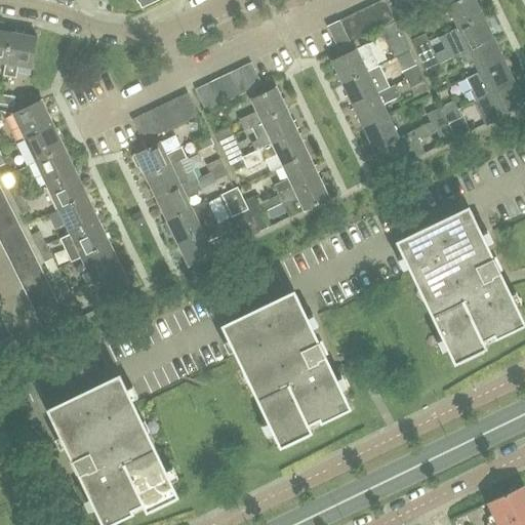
[(382,28),(394,22),(382,0),(381,0),(372,5),(382,28)]
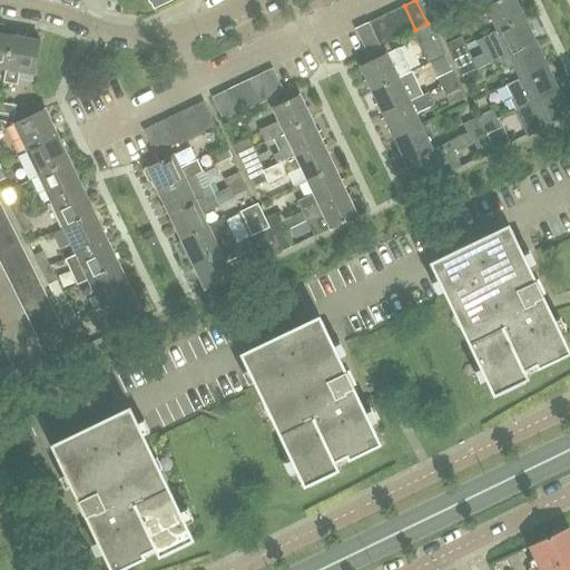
[(425,0),(436,20),(449,15),(441,0),(425,0)]
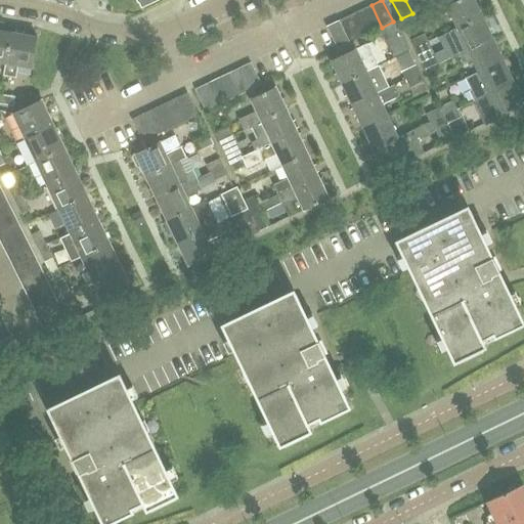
[(405,0),(412,13),(424,7),(420,0),(405,0)]
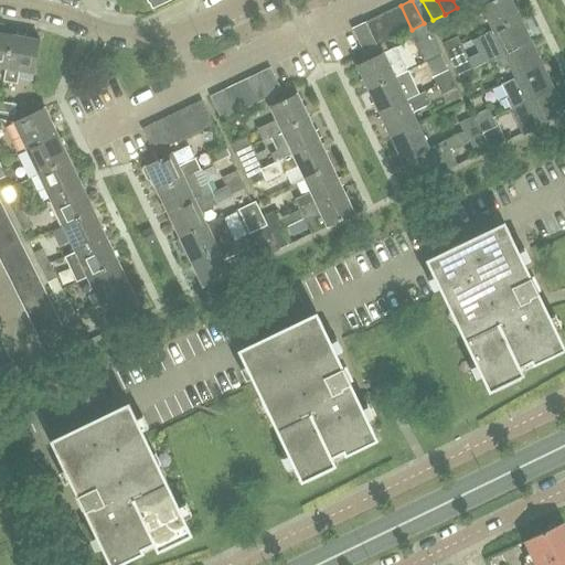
[(492,30),(519,18),(510,0),(493,0),(480,7),(492,30)]
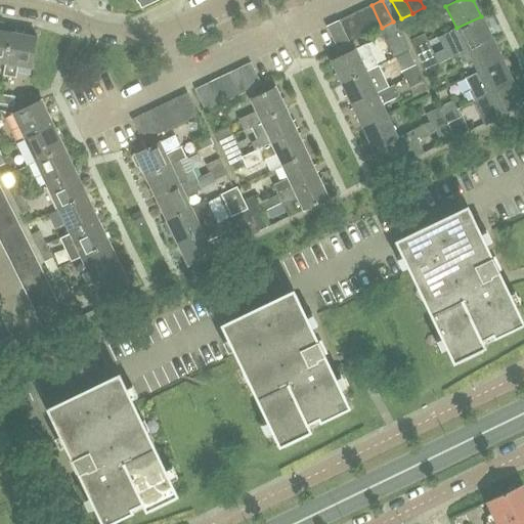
[(370,33),(381,28),(382,28),(372,5),(359,10),(370,33)]
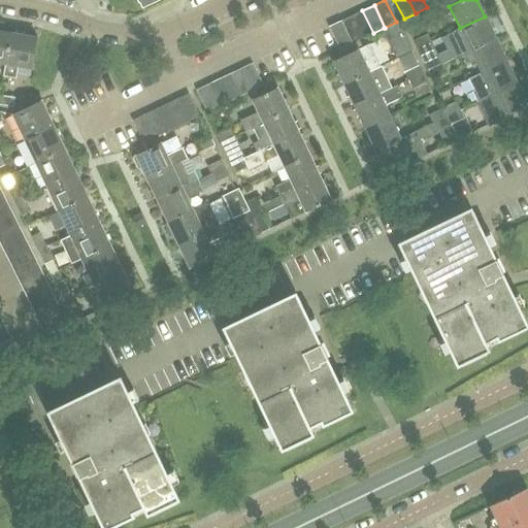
[(362,38),(373,33),(362,10),(352,15),(362,38)]
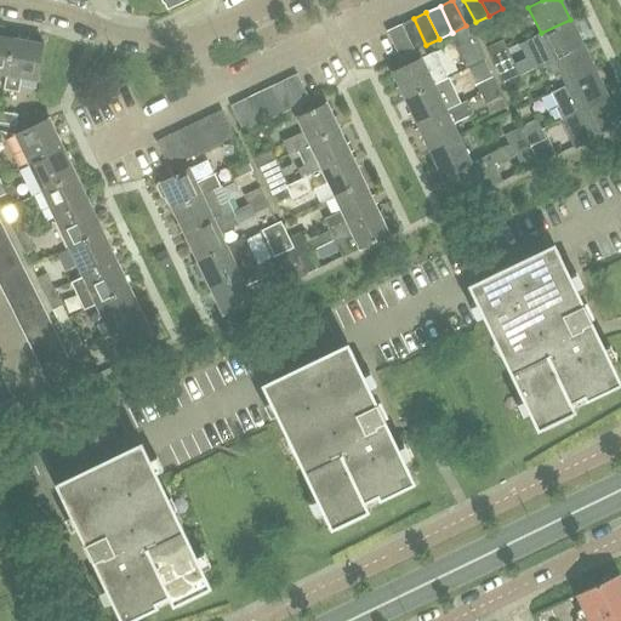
[(414,51),(426,45),(414,18),(402,24),(414,51)]
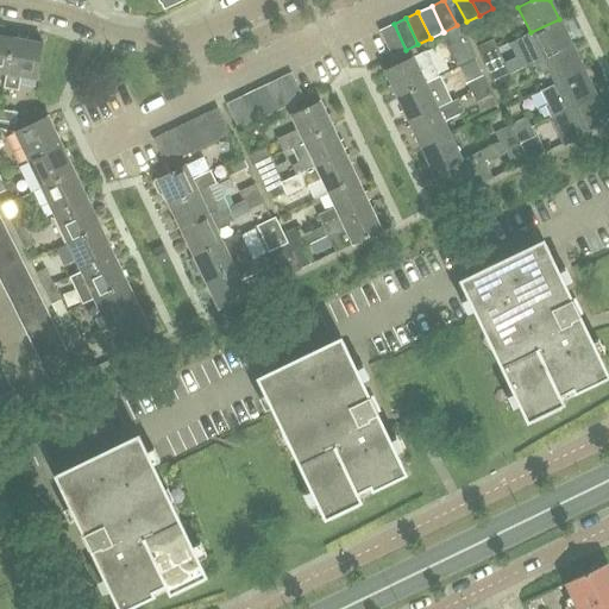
[(537,62),(571,44),(559,19),(531,32),(523,36),(537,62)]
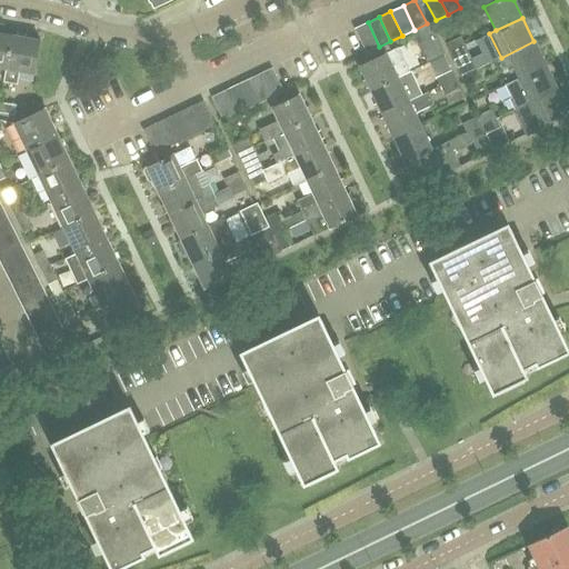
[(366,53),(379,47),(368,22),(355,29),(366,53)]
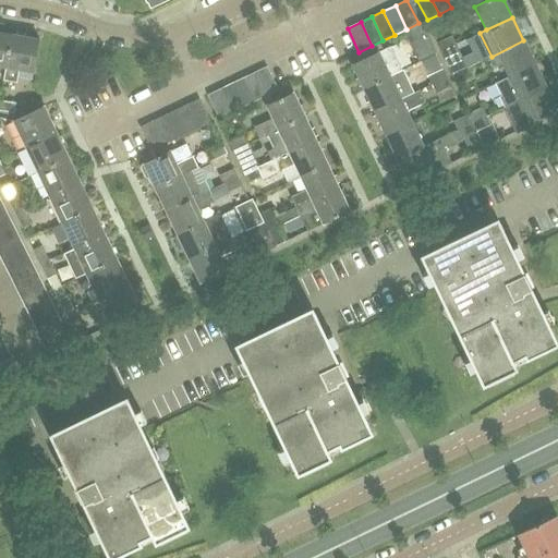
[(435,55),(432,46),(420,23),(419,23),(407,29),(405,29),(421,61),(435,55)]
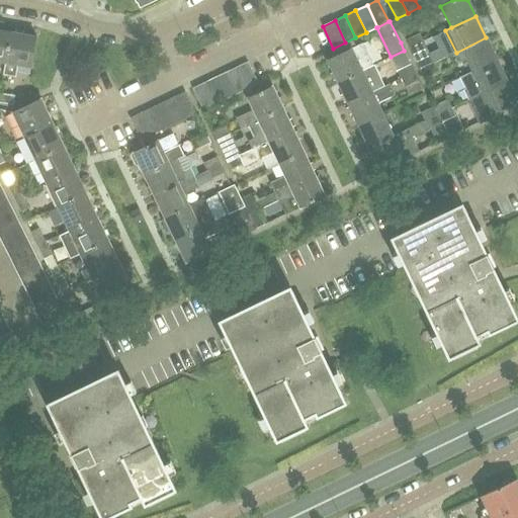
[(0,61),(5,63),(11,31),(0,29),(0,61)]
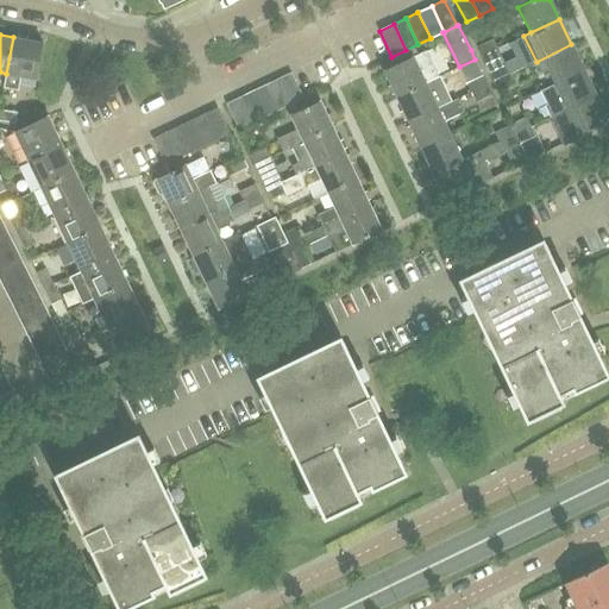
[(6,74),(4,88),(18,90),(20,76),(37,79),(44,43),(13,37),(6,74)]
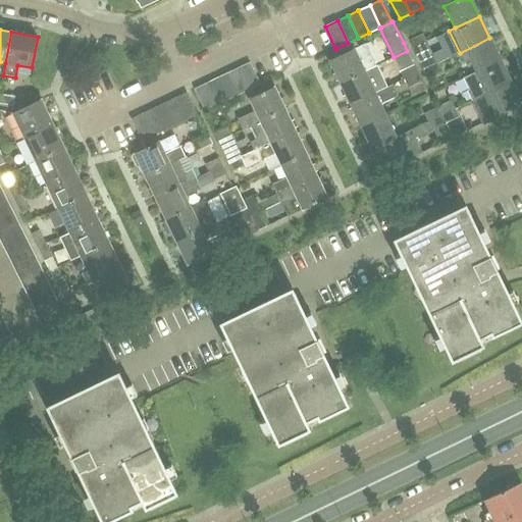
[(423,34),(408,40),(412,49),(423,44),(426,42),(423,34)]
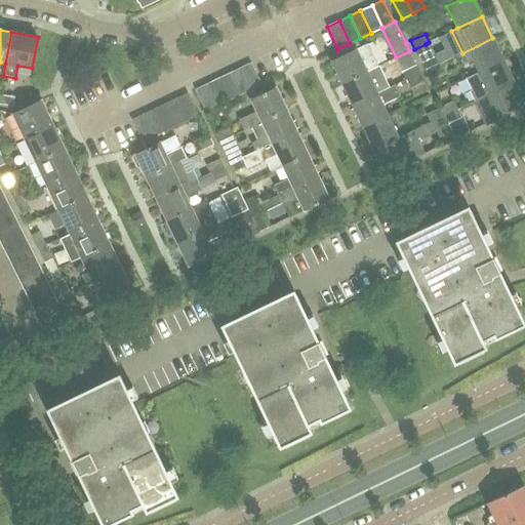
[(478,73),(503,61),(492,38),(462,53),(467,63),(473,59),(478,73)]
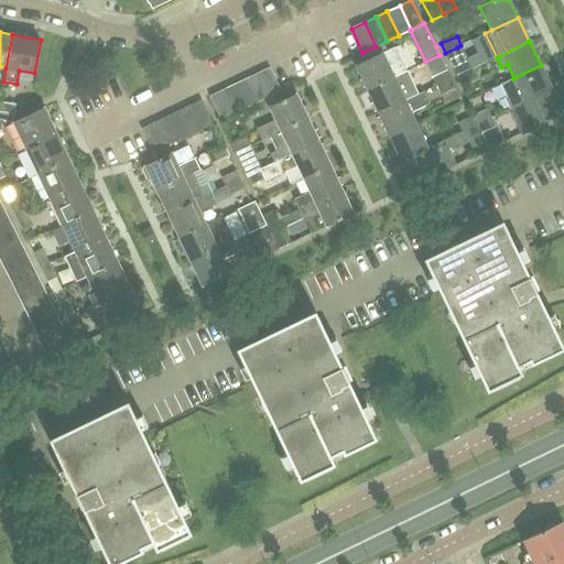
[(445,53),(453,67),(464,63),(468,61),(461,45),(457,47),(445,53)]
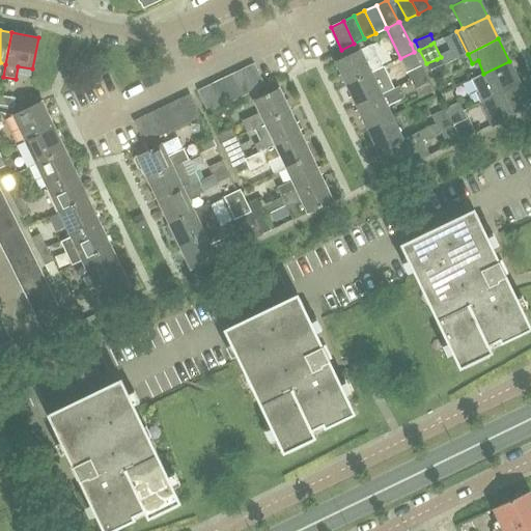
[(345,85),(370,73),(382,67),(370,45),(335,62),(345,85)]
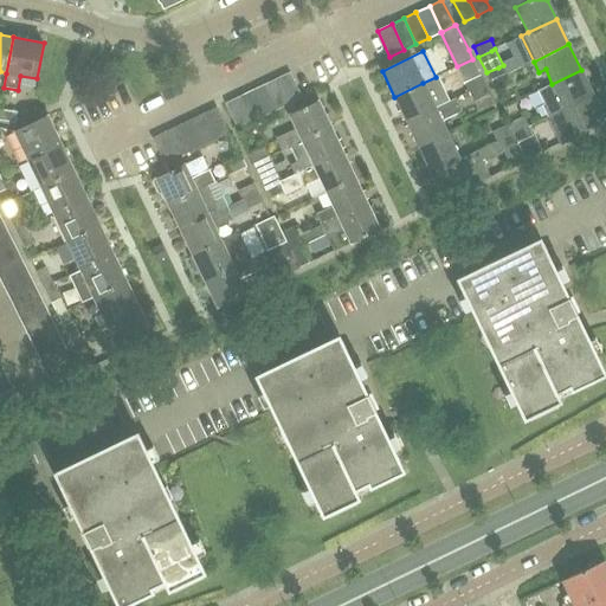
[(472,59),(457,66),(464,83),(481,76),(472,59)]
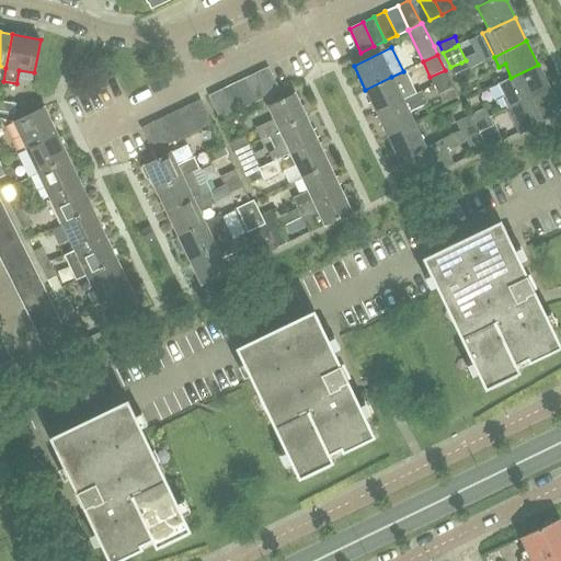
[(455,76),(469,68),(466,60),(461,63),(450,67),(455,76)]
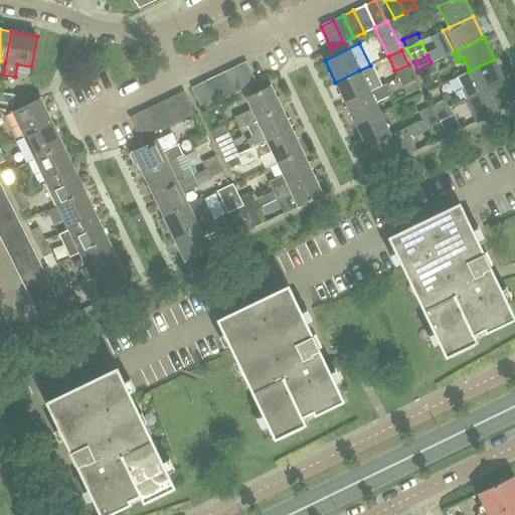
[(466,100),(504,80),(494,59),(469,71),(458,76),(463,89),(461,90),(466,100)]
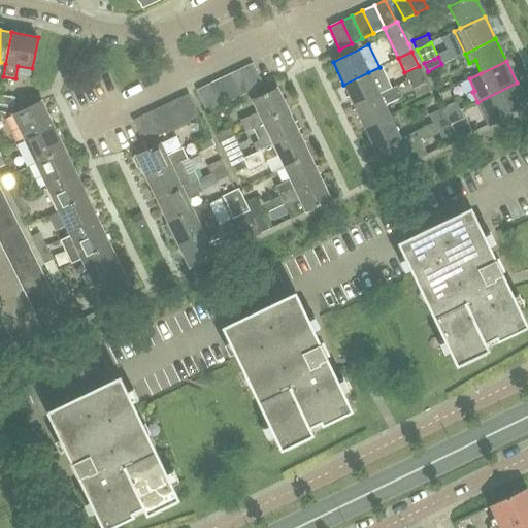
[(240,69),(252,91),(263,86),(252,63),(240,69)]
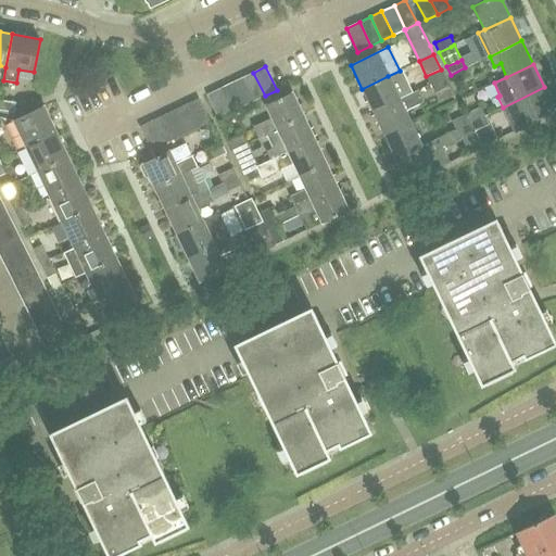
[(465,67),(451,75),(454,84),(469,77),(465,67)]
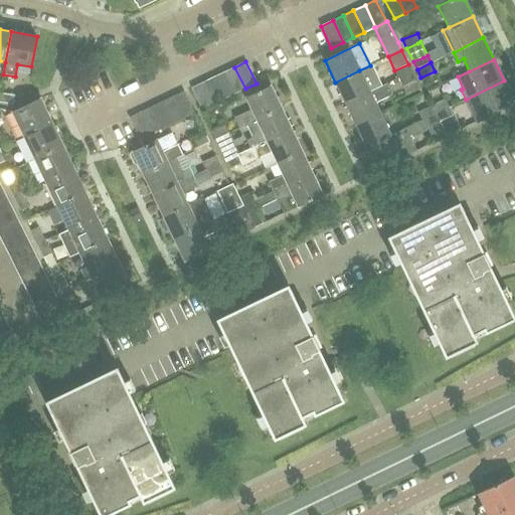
[(398,78),(411,72),(408,64),(394,70),(398,78)]
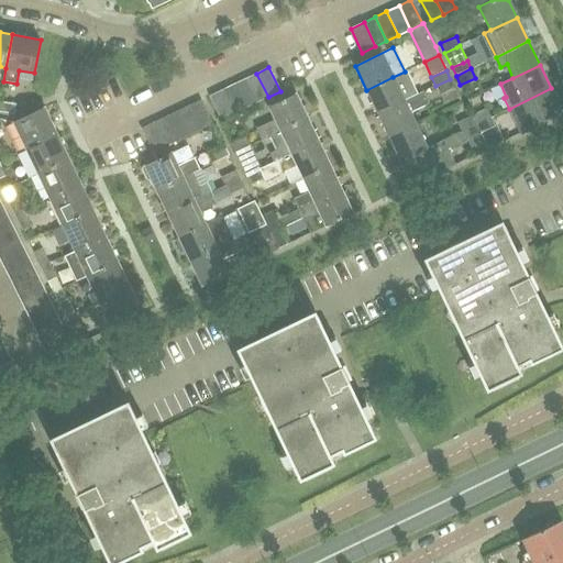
[(256,102),(268,97),(256,74),(245,79),(256,102)]
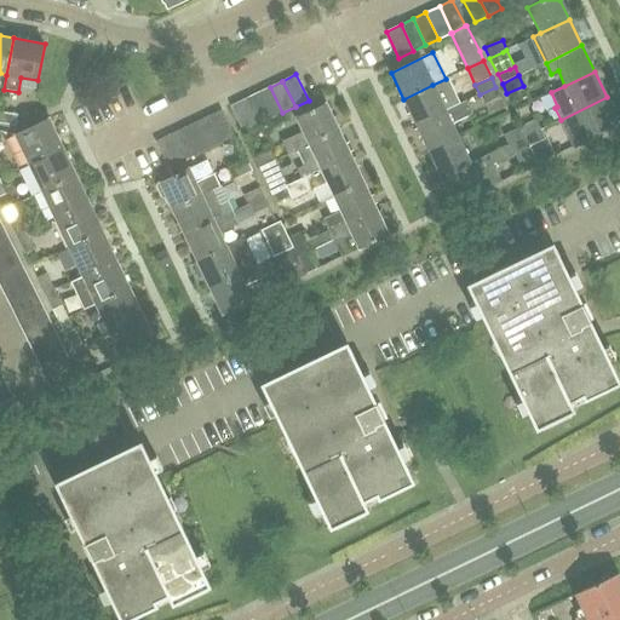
[(417,125),(446,112),(432,85),(403,99),(417,125)]
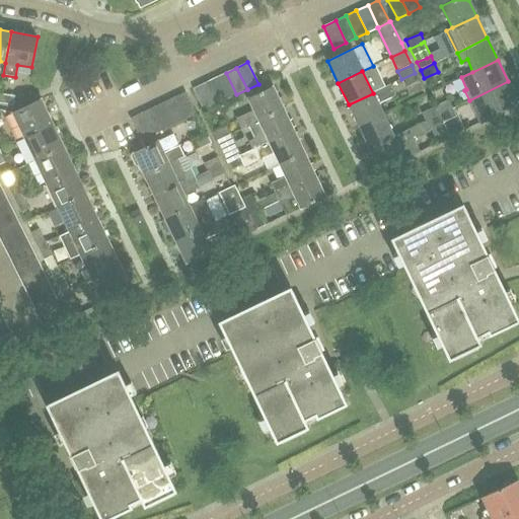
[(225,99),(236,94),(226,73),(215,78),(225,99)]
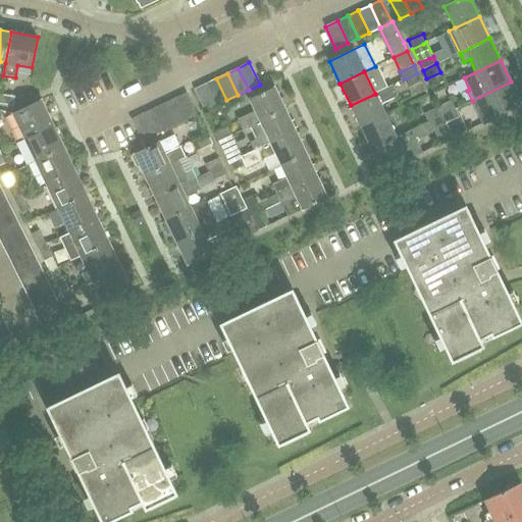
[(417,73),(404,80),(412,97),(425,91),(417,73)]
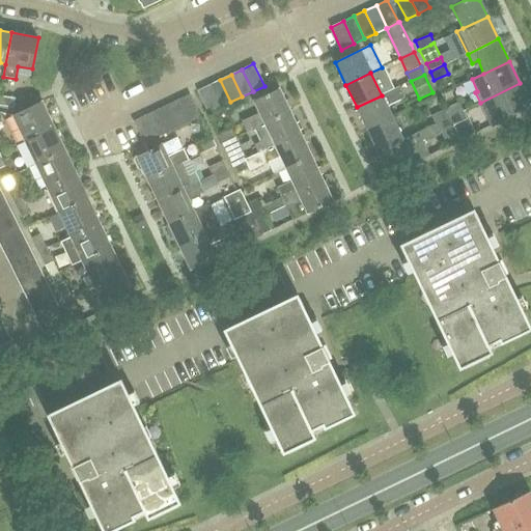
[(219,108),(230,102),(220,80),(208,85),(219,108)]
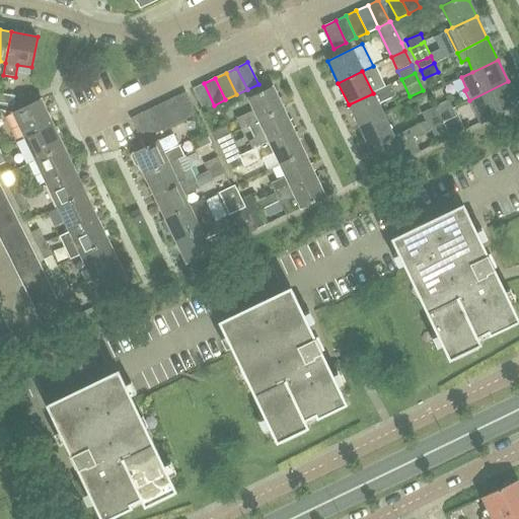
[(479,123),(494,116),(518,104),(508,81),(469,100),(473,107),(472,108),(479,123)]
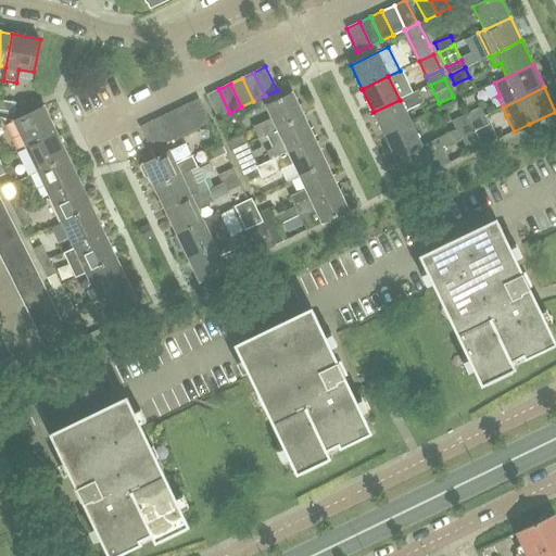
[(217,118),(229,113),(218,89),(206,96),(217,118)]
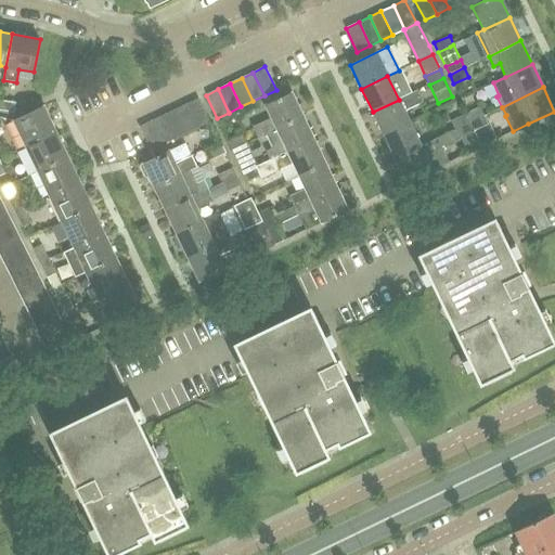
[(384,136),(410,124),(403,108),(421,101),(416,91),(399,100),(373,112),(384,136)]
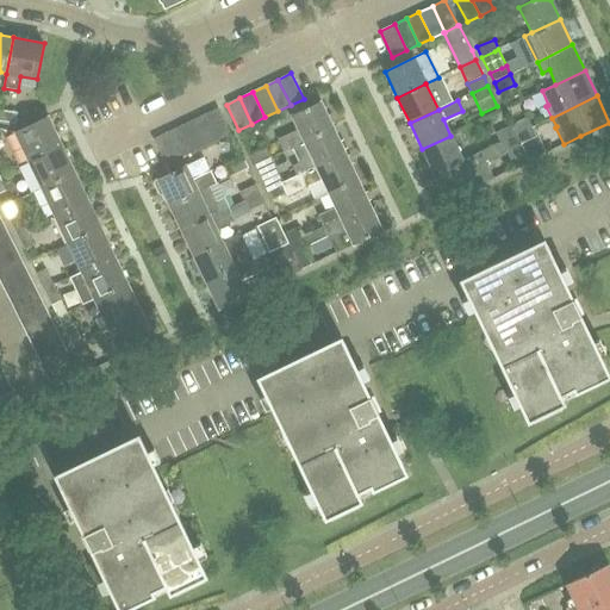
[(285,151),(293,148),(332,129),(319,101),(291,114),(298,129),(279,138),(285,151)]
